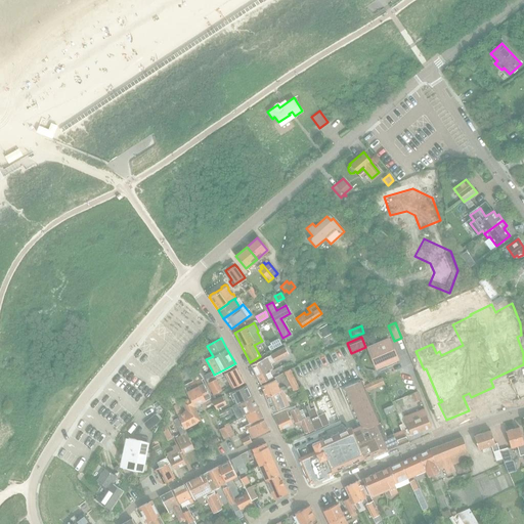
[(388,339),(368,347),(377,366),(396,358),(388,339)]
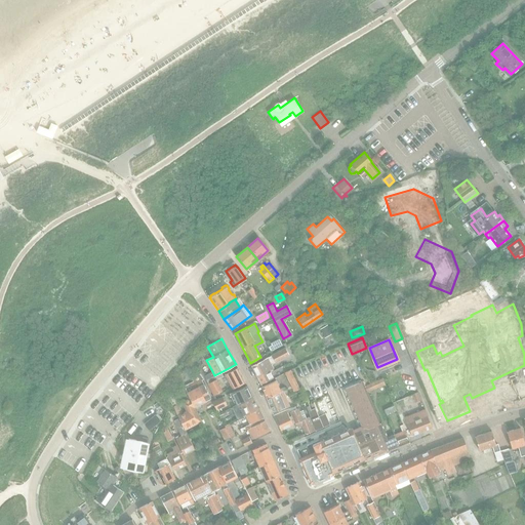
[(271,355),(251,365),(260,384),(273,377),(270,370),(273,368),(271,364),(289,355),(285,348),(271,355)]
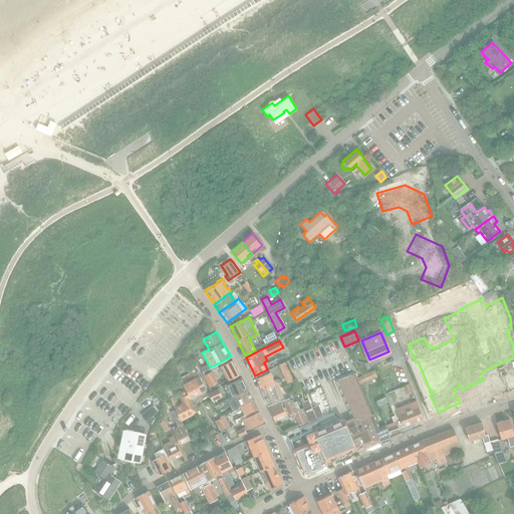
[(228,380),(240,373),(232,359),(220,365),(228,380)]
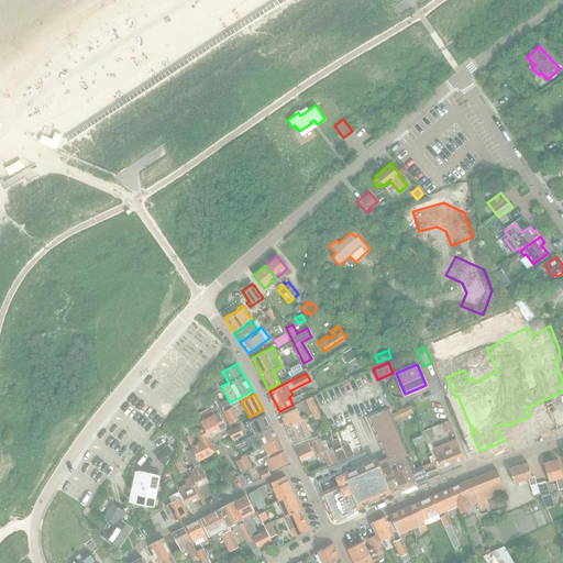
[(311,396),(306,399),(316,419),(321,416),(311,396)]
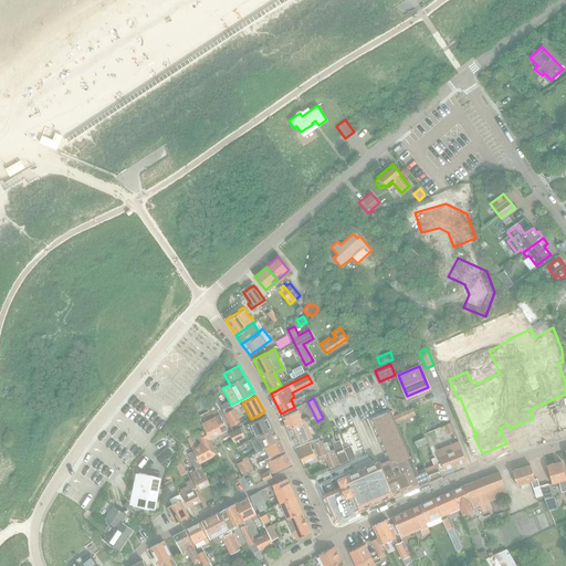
[(206,407),(208,411),(198,417),(199,419),(200,420),(209,439),(222,432),(227,430),(219,413),(219,415),(217,410),(219,408),(216,402),(206,407)]
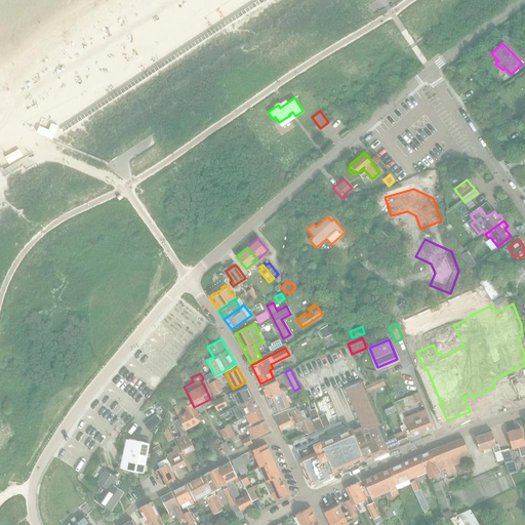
[(214,395),(221,391),(213,376),(206,379),(214,395)]
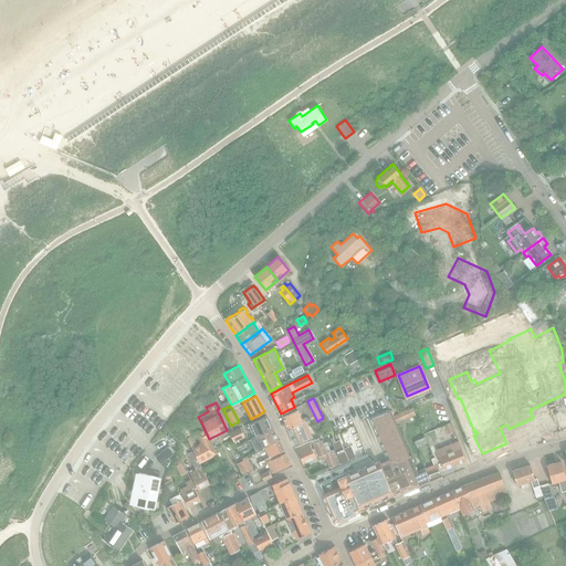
[(411,408),(392,416),(395,422),(415,415),(411,408)]
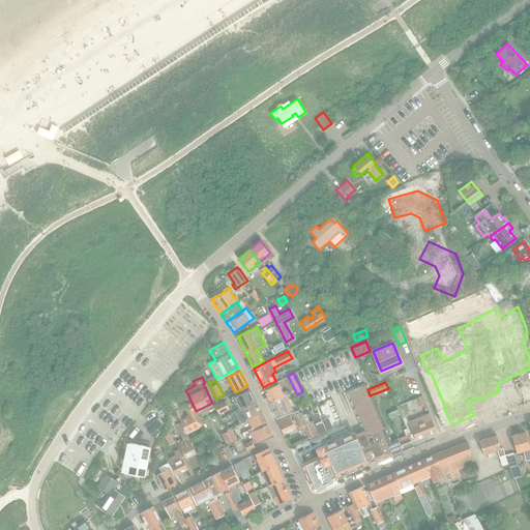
[(281,383),(264,390),(269,402),(286,394),(281,383)]
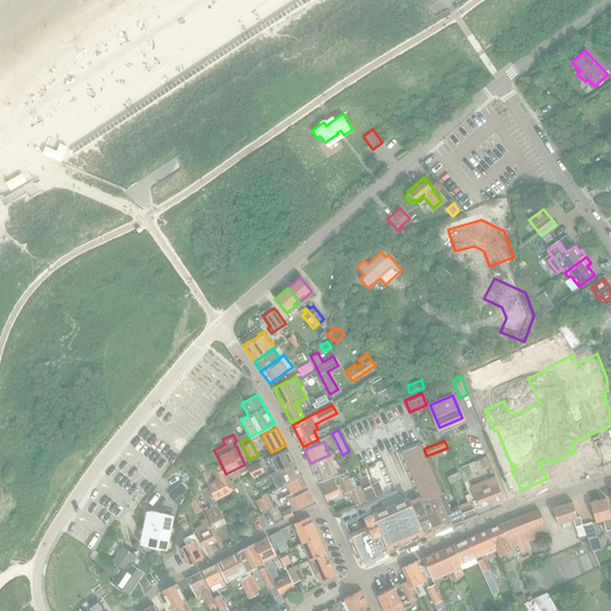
[(347,520),(344,522),(349,532),(347,534),(360,562),(388,550),(389,550),(388,548),(424,534),(424,535),(429,532),(449,524),(437,494),(442,493),(426,456),(424,449),(421,444),(402,452),(420,495),(414,498),(411,499),(406,499),(382,510),(380,506),(370,511),(347,520)]
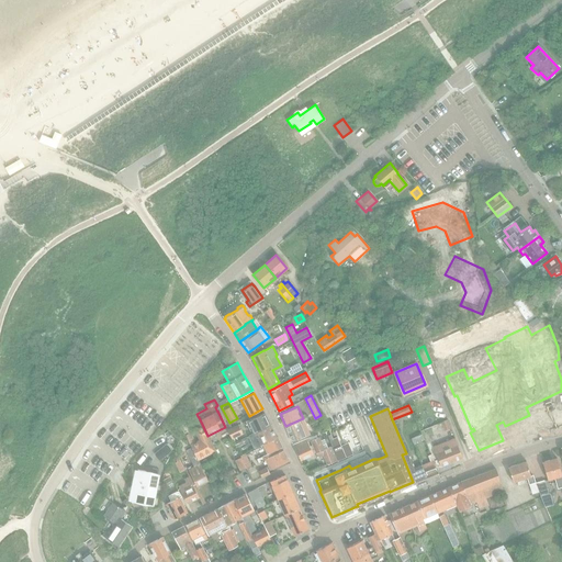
[(265,415),(250,422),(253,427),(249,428),(251,434),(269,425),(265,415)]
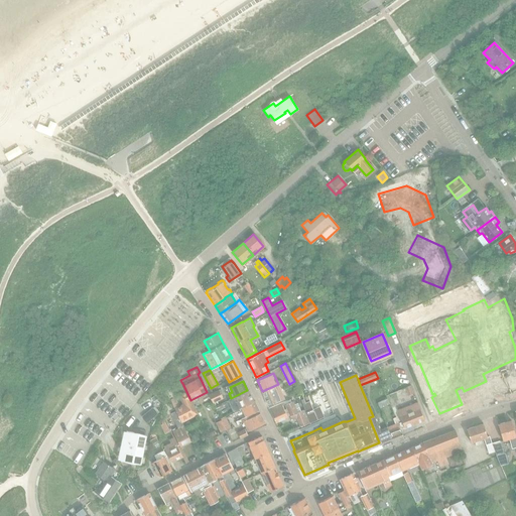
[(170,399),(175,410),(181,422),(197,414),(190,401),(190,400),(182,383),(181,382),(178,384),(182,394),(180,395),(184,404),(179,406),(175,397),(170,399)]
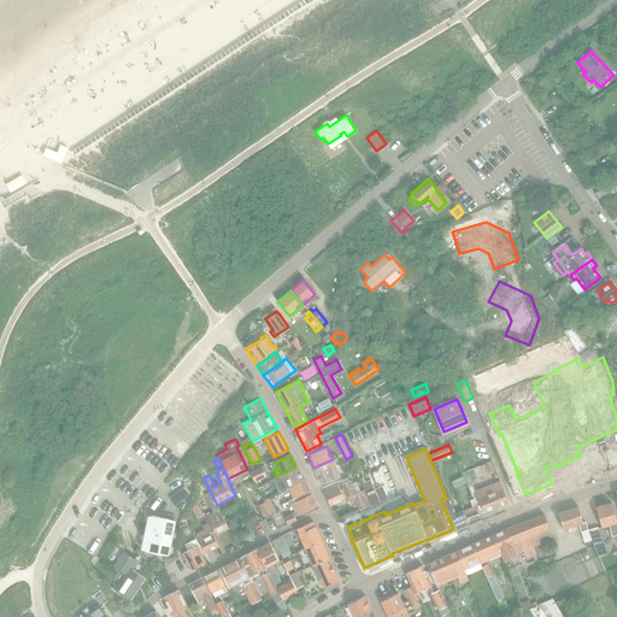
[(333,459),(313,468),(319,483),(322,485),(340,477),(333,459)]
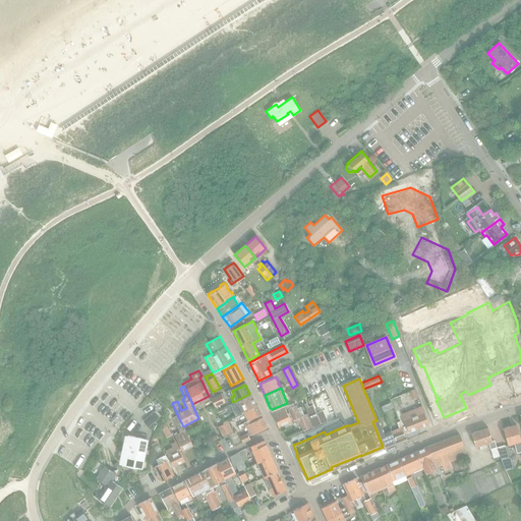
[(414,389),(409,391),(412,399),(418,396),(414,389)]
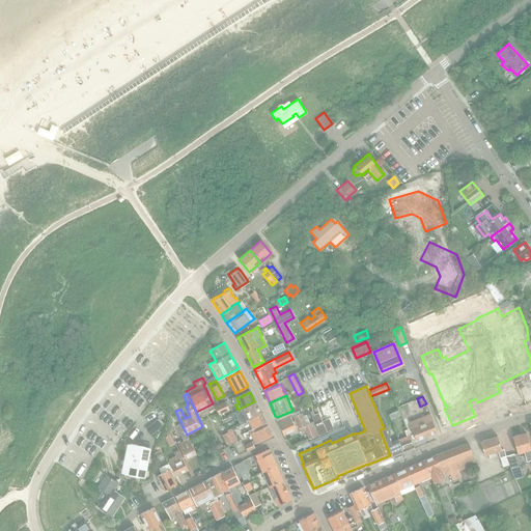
[(219,414),(228,409),(225,401),(215,407),(219,414)]
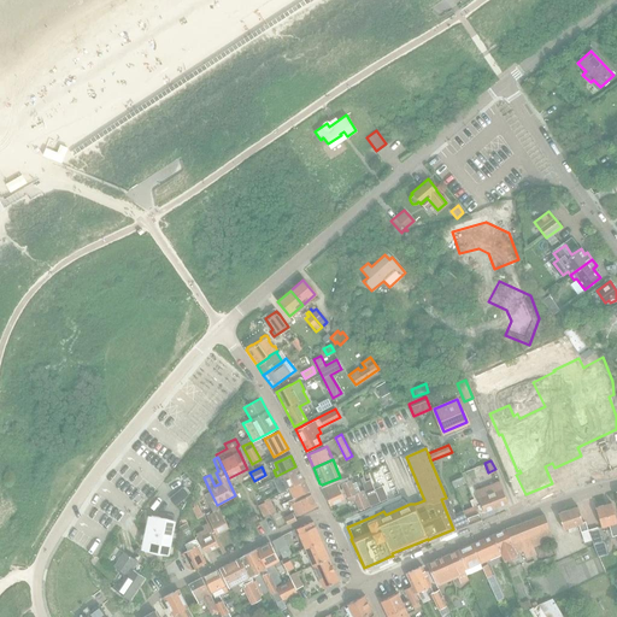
[(276,476),(272,479),(278,492),(287,488),(288,487),(303,480),(295,466),(276,476)]
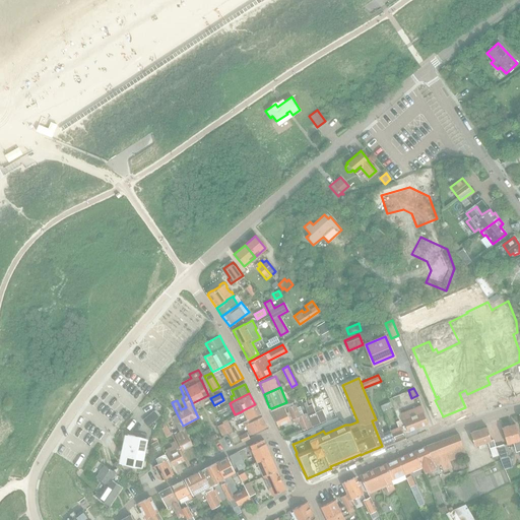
[(300,414),(291,418),(294,423),(299,420),(301,424),(304,430),(320,423),(312,403),(308,405),(306,401),(303,402),(305,407),(307,412),(305,412),(300,415),(300,414)]
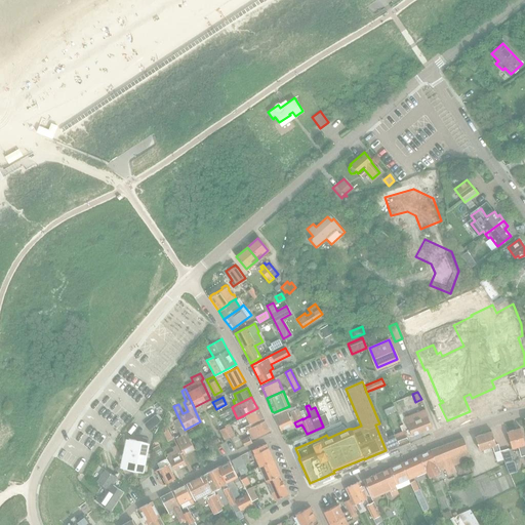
[(286,409),(274,415),(280,429),(292,423),(292,422),(294,421),(294,422),(303,418),(297,408),(296,408),(295,406),(288,409),(286,409)]
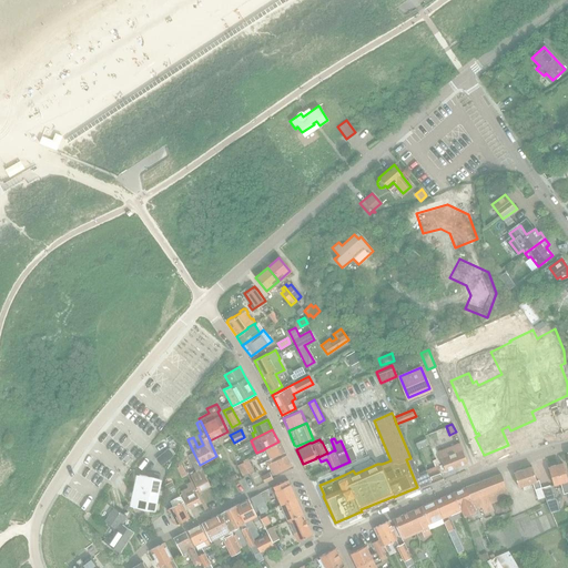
[(261,467),(267,464),(286,454),(280,442),(279,442),(265,448),(270,458),(260,464),(261,467)]
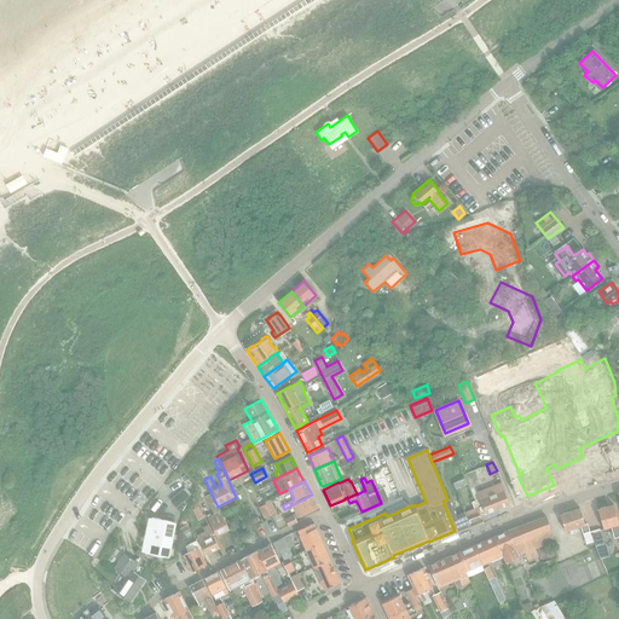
[(501,482),(476,492),(485,514),(509,504),(501,482)]
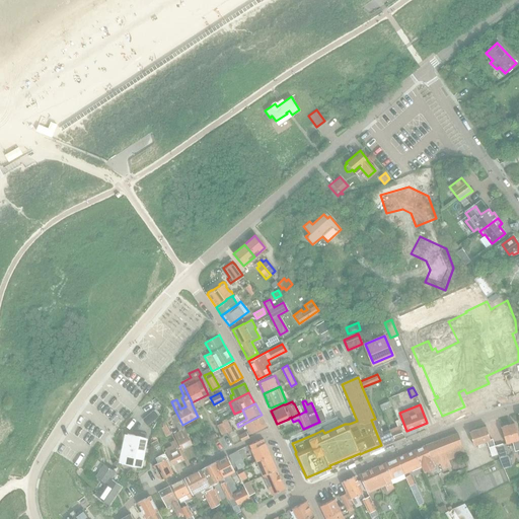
[(147,425),(157,416),(153,411),(142,419),(147,425)]
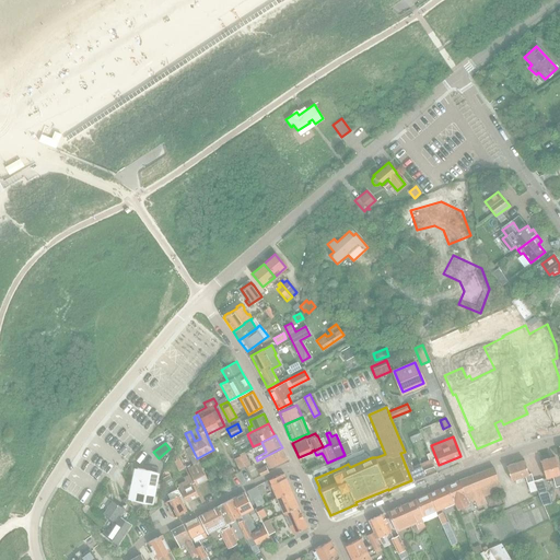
[(191,461),(194,465),(187,468),(196,485),(207,478),(197,458),(190,445),(185,448),(191,461)]
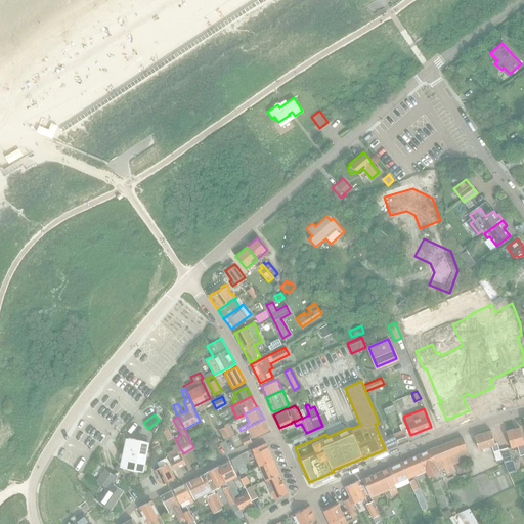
[(269,429),(264,419),(247,428),(252,438),(269,429)]
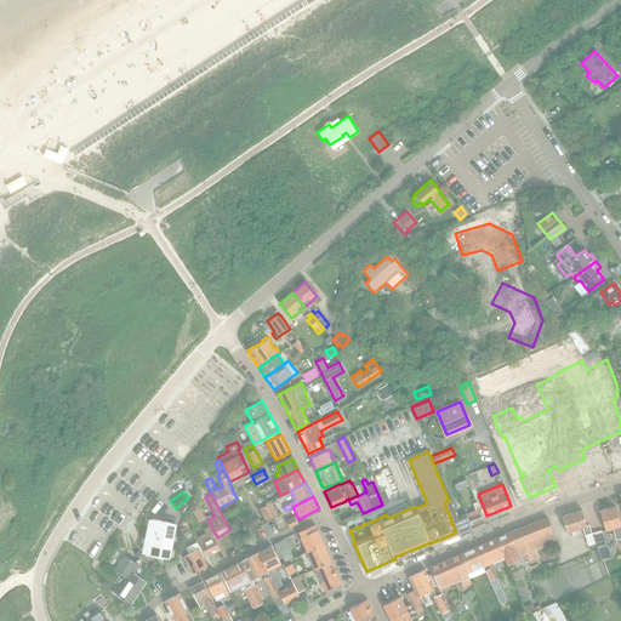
[(271,500),(265,503),(266,505),(260,508),(266,520),(272,517),(278,514),(271,500)]
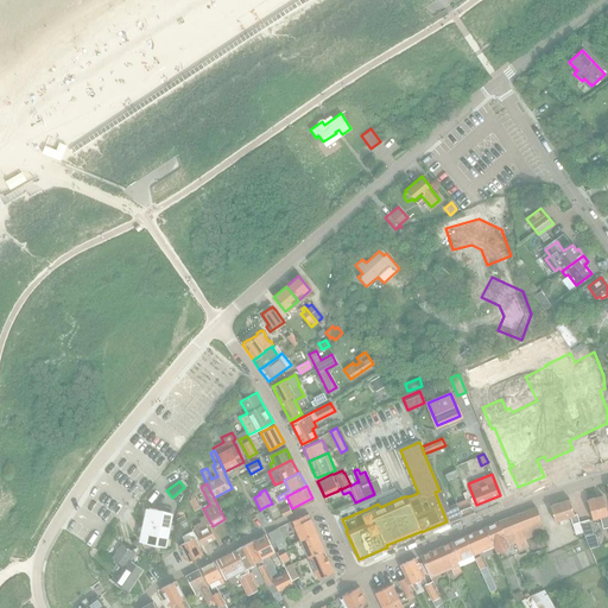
[(439,491),(435,492),(447,521),(449,529),(451,527),(463,523),(455,504),(448,506),(441,489),(439,489),(439,491)]
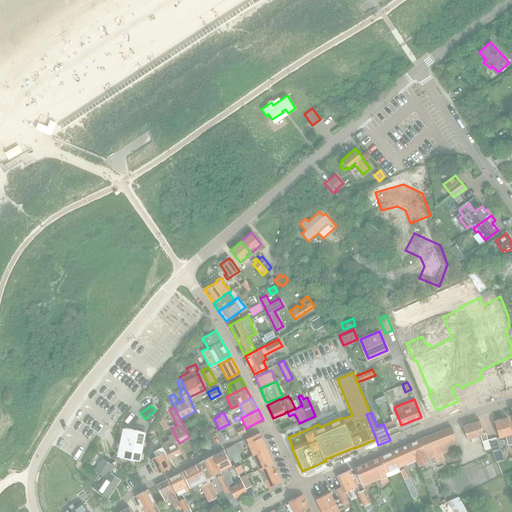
[(391,421),(383,424),(390,440),(401,436),(394,419),(392,414),(389,415),(391,421)]
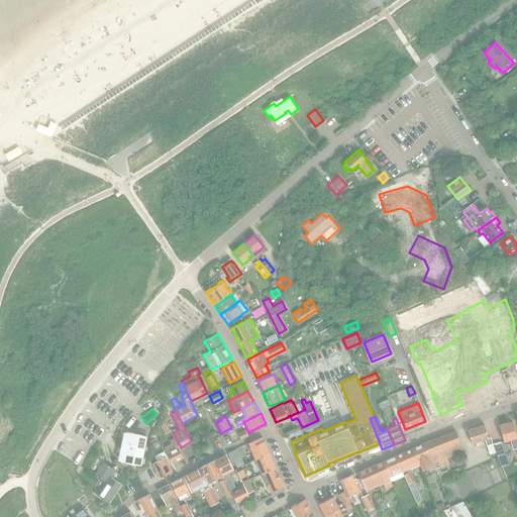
[(165,434),(170,432),(164,420),(162,422),(163,425),(161,425),(165,434)]
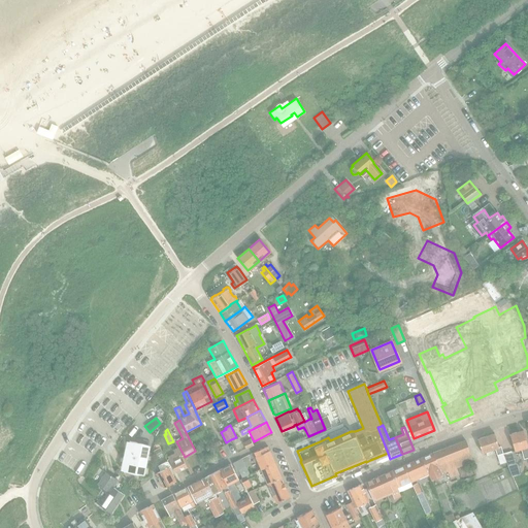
[(524,458),(527,456),(527,448),(523,430),(509,434),(515,451),(521,449),(524,458)]
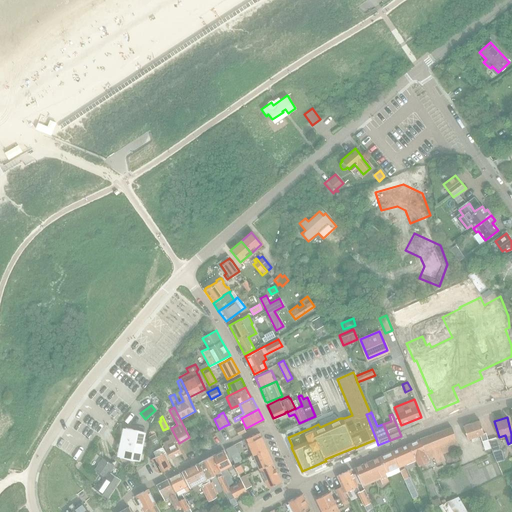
[(479,420),(463,425),(467,439),(471,437),(472,441),(477,440),(475,436),(480,434),(482,441),(485,449),(491,448),(488,440),(487,439),(488,439),(485,432),(483,433),(479,420)]
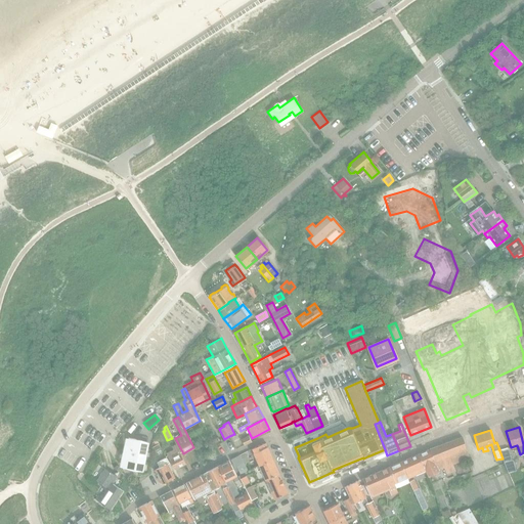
[(248,435),(241,439),(244,444),(252,441),(248,435)]
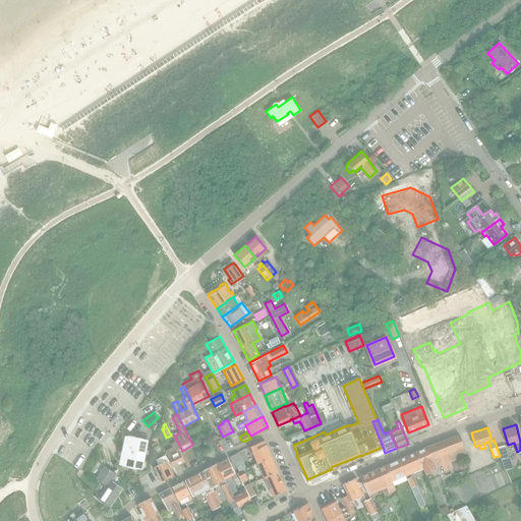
[(453,468),(450,461),(467,455),(460,435),(427,447),(436,466),(442,464),(444,471),(453,468)]
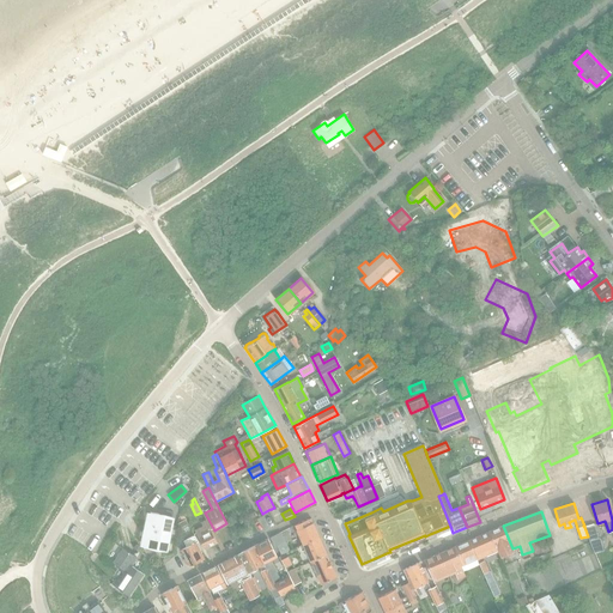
[(150,513),(146,529),(169,534),(173,517),(150,513)]
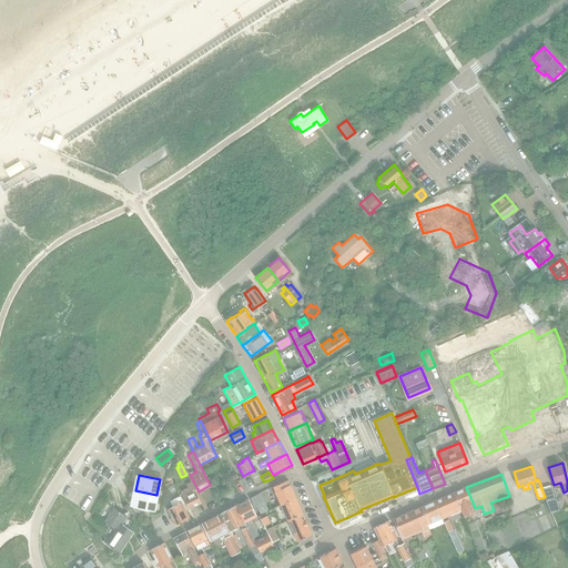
[(280,504),(295,497),(287,479),(271,487),(273,494),(275,493),(280,504)]
